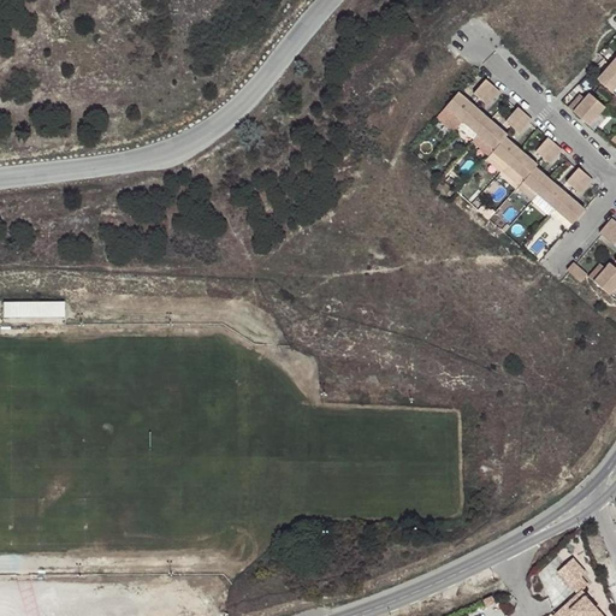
[(615,58),(598,80),(612,93),(615,88),(615,58)]
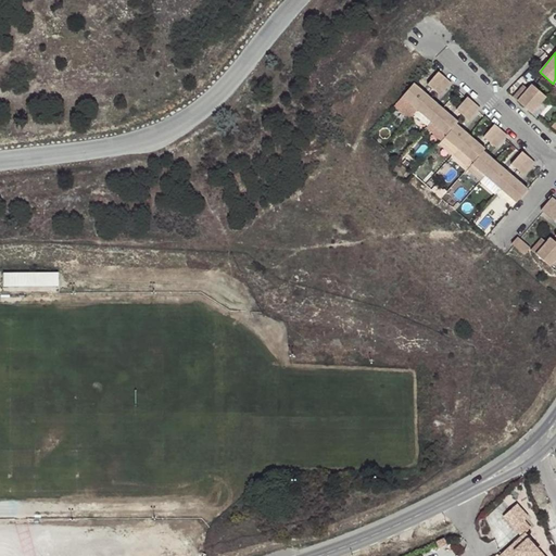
[(439,72),(428,85),(440,96),(452,83),(439,72)]
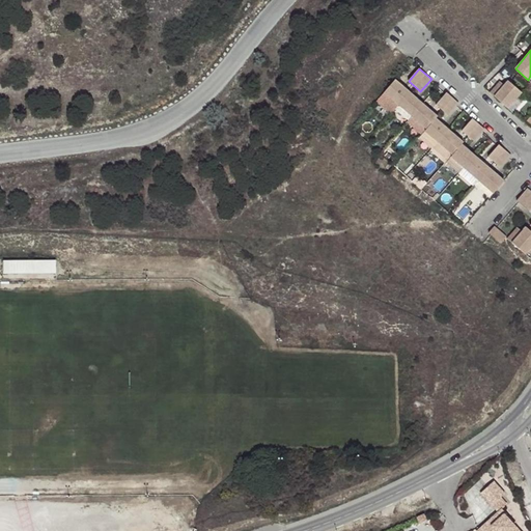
[(395,80),(385,92),(427,129),(436,118),(438,116),(395,80)]
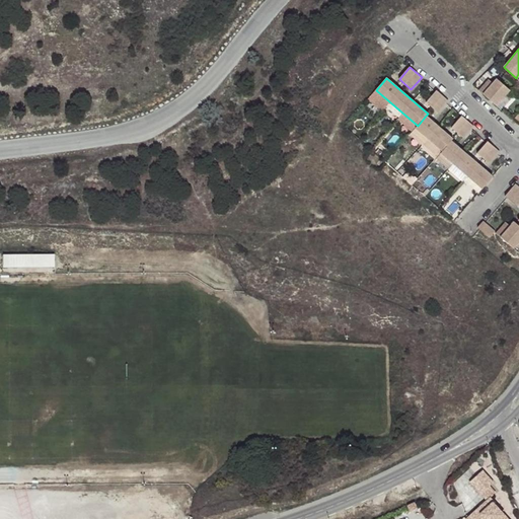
[(493,83),(484,94),(497,105),(510,90),(497,78),(493,83)]
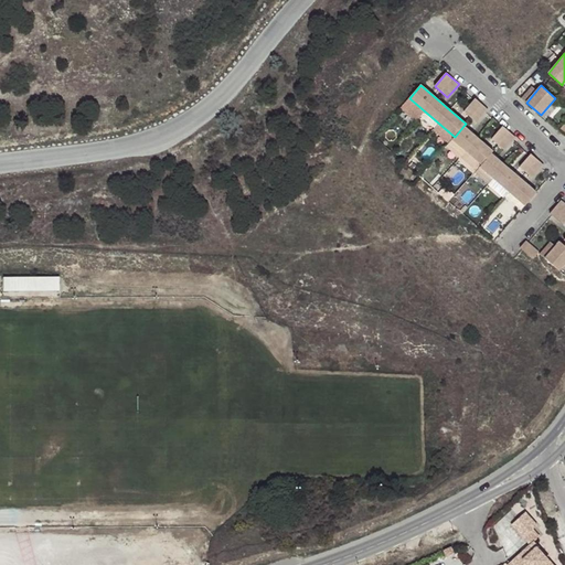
[(521,98),(526,103),(536,91),(532,86),(521,98)]
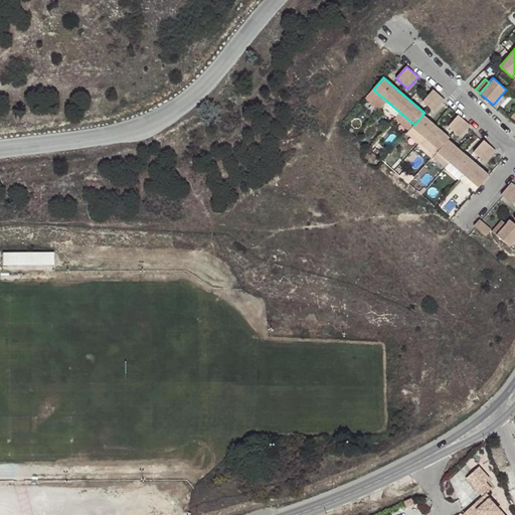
[(434,90),(422,102),(435,112),(446,100),(434,90)]
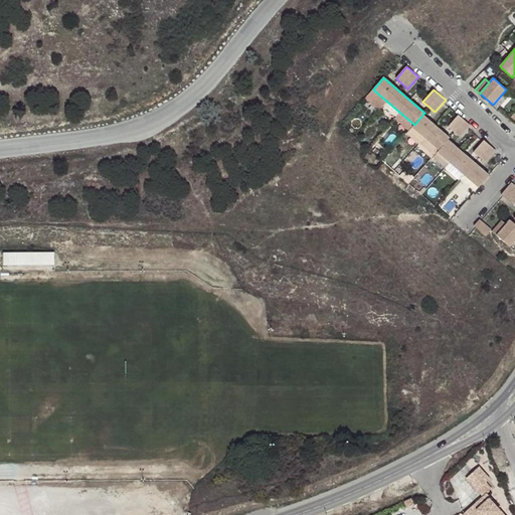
[(422,115),(414,125),(412,127),(440,150),(448,140),(450,138),(422,115)]
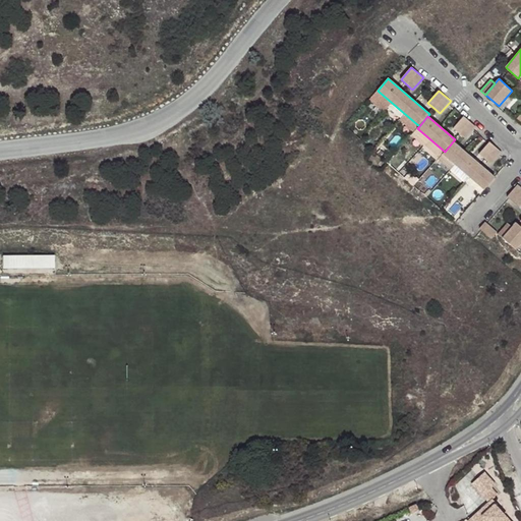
[(464,116),(453,128),(465,138),(476,126),(464,116)]
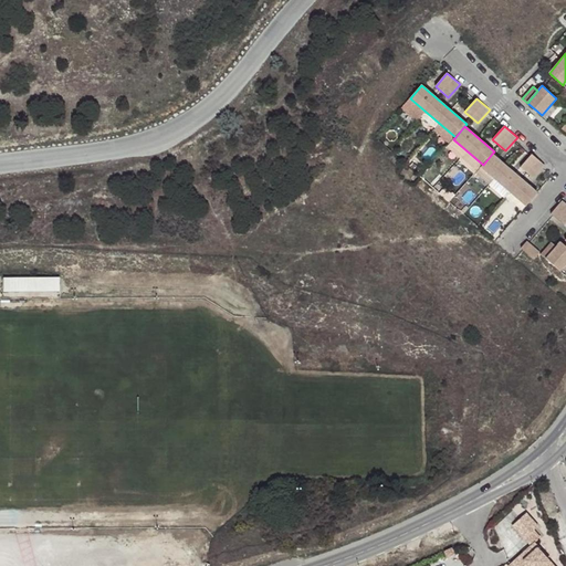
[(492,154),(483,165),(481,167),(526,207),(538,192),(492,154)]
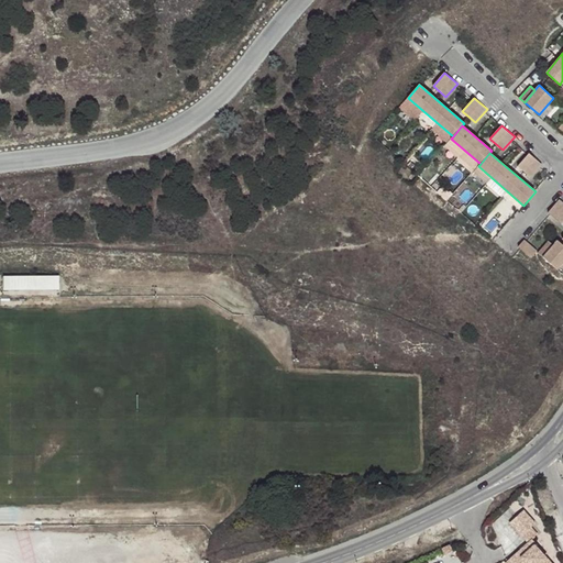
[(529,153),(518,166),(530,177),(542,165),(529,153)]
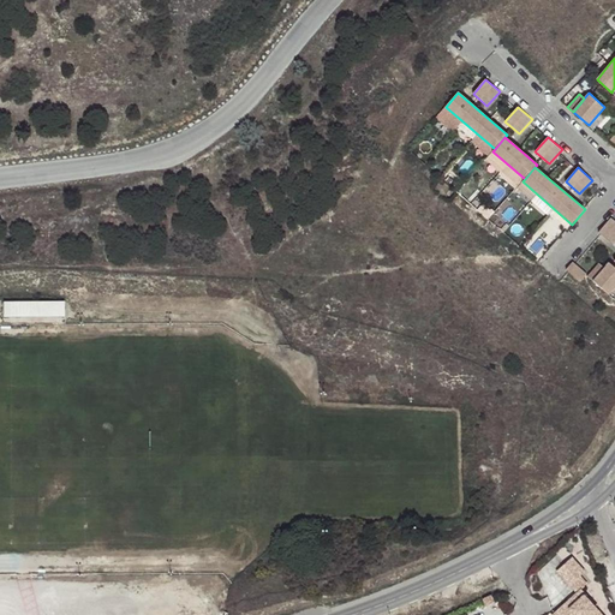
[(614,221),(611,219),(598,232),(613,245),(614,242),(614,221)]
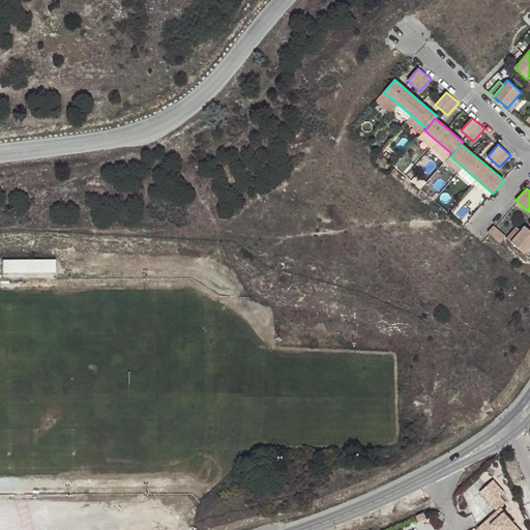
[(521,230),(510,241),(525,254),(529,247),(529,229),(525,225),(521,230)]
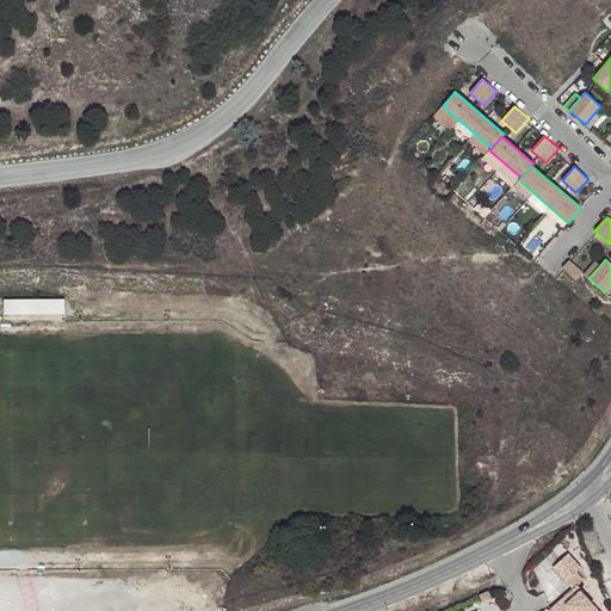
[(569,260),(562,267),(576,281),(584,273),(569,260)]
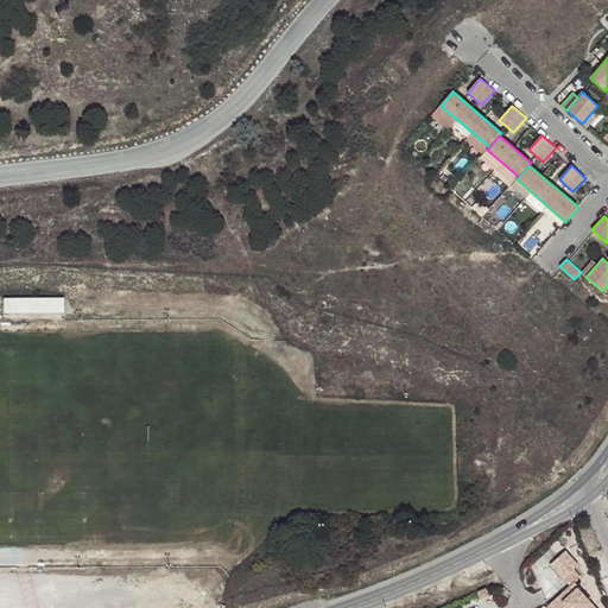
[(581,273),(586,277),(597,264),(593,260),(581,273)]
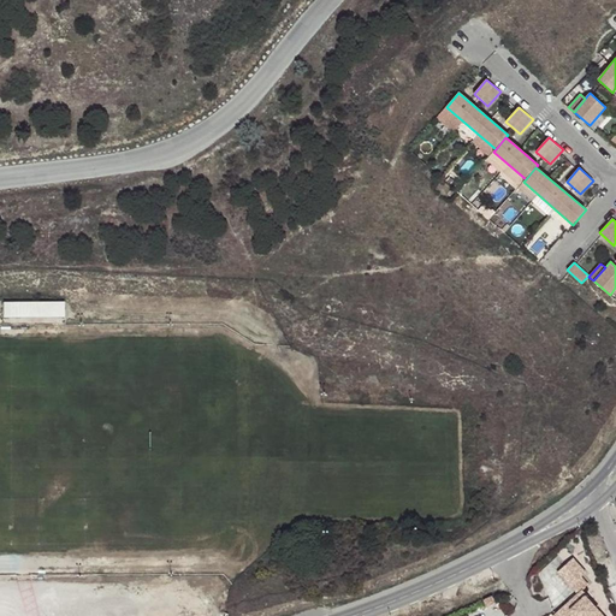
[(65,302),(5,302),(5,318),(66,318),(65,302)]
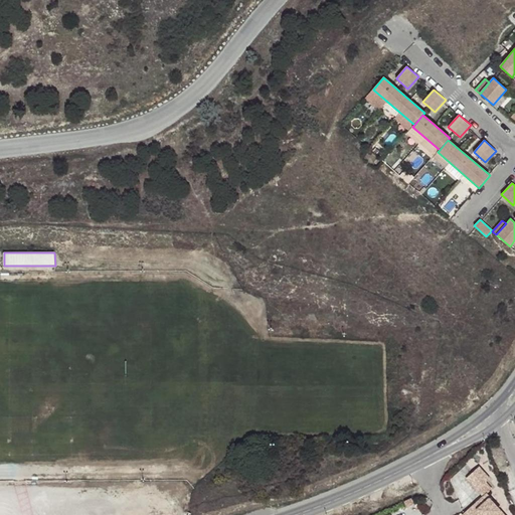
[(476,466),(464,477),(475,489),(477,487),(487,477),(476,466)]
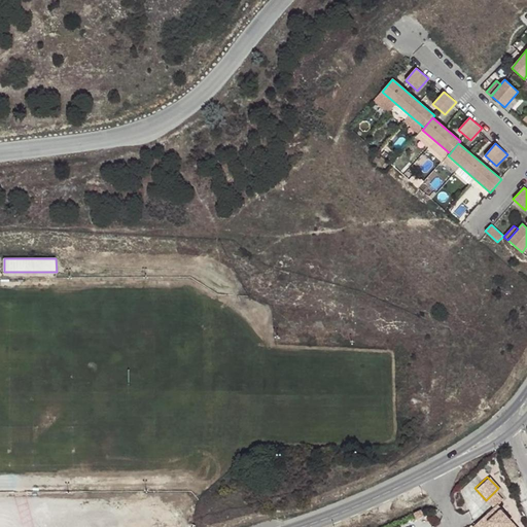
[(487,520),(490,524),(500,514),(502,513),(498,508),(488,498),(486,500),(496,511),(487,520)]
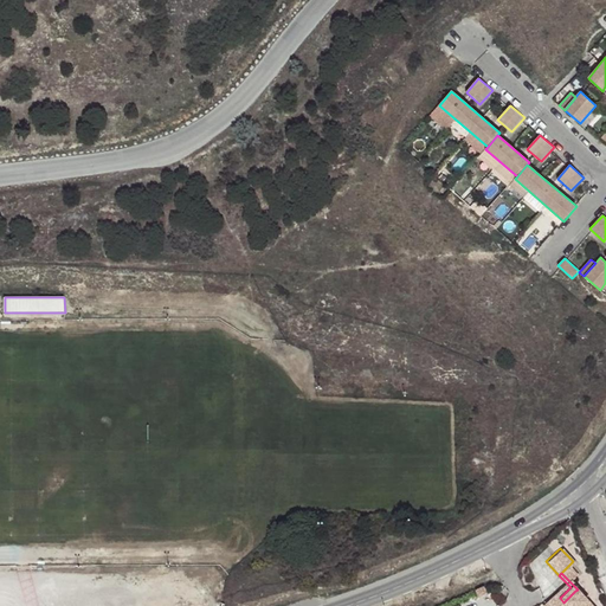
[(560,598),(550,605),(590,605),(575,591),(563,603),(560,598)]
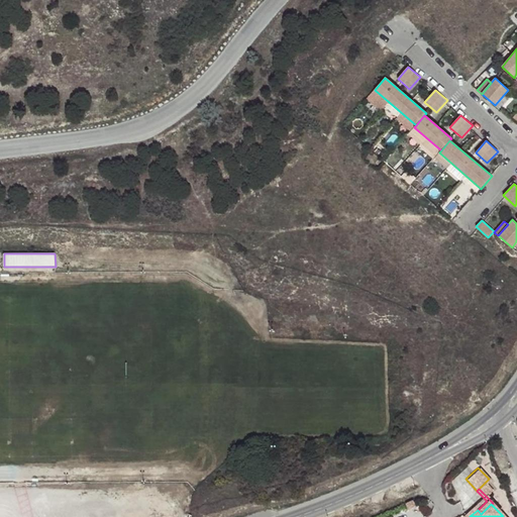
All buildings are outlined.
